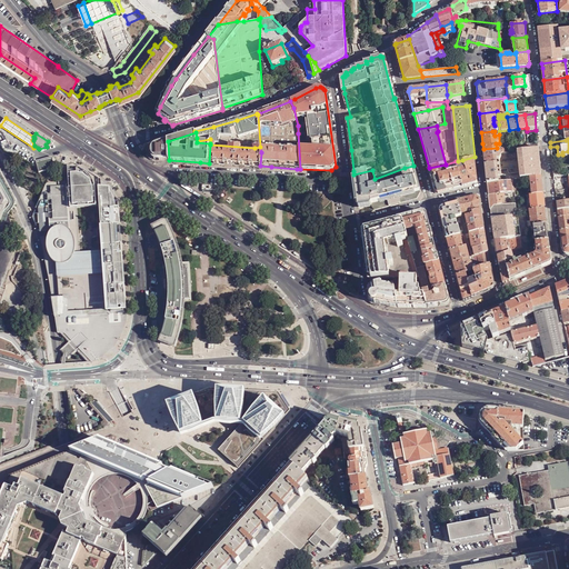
[(159,160),(169,160),(168,141),(156,145),(153,146),(152,148),(151,150),(151,151),(152,155),(152,156),(153,158),(156,159),(159,160)]
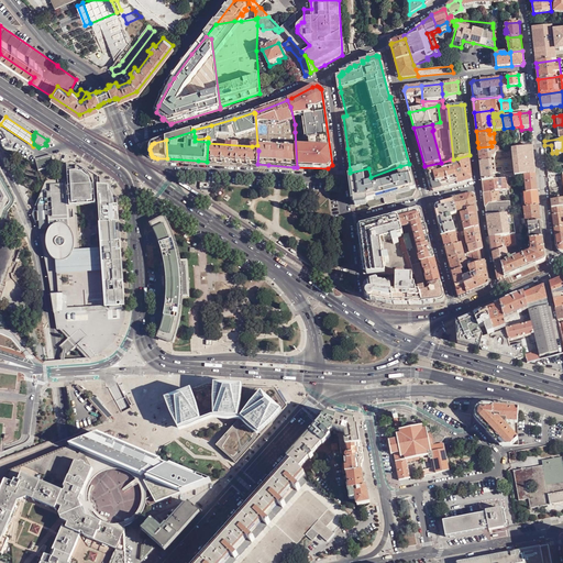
[(207,162),(257,164),(258,151),(257,145),(252,146),(208,143),(207,162)]
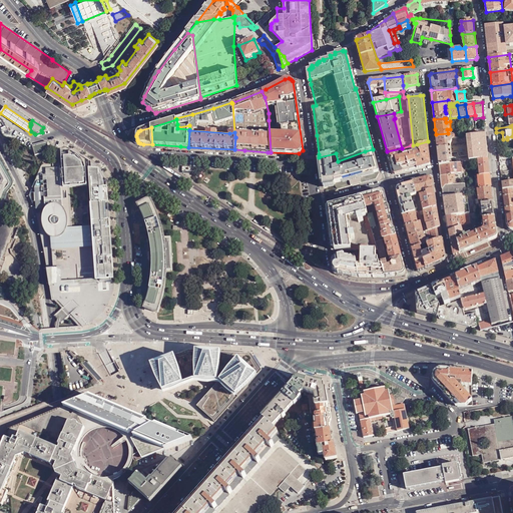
[(436,134),(438,148),(448,147),(447,144),(450,144),(452,139),(451,136),(448,136),(448,133),(436,134)]
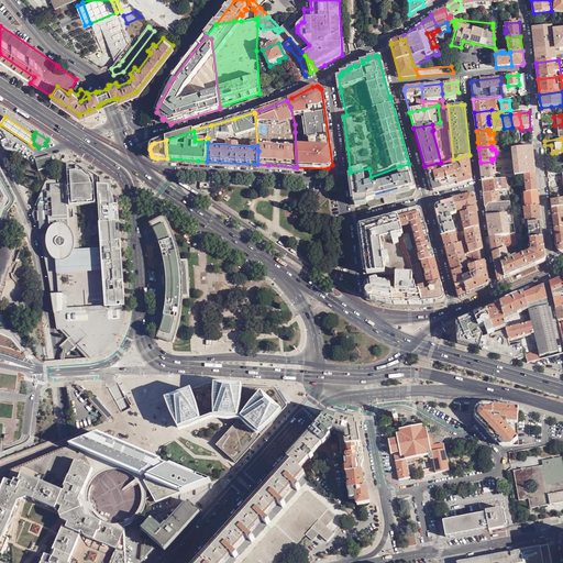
[(525,176),(536,175),(534,164),(531,164),(531,159),(533,159),(532,147),(511,150),(515,177),(525,176)]
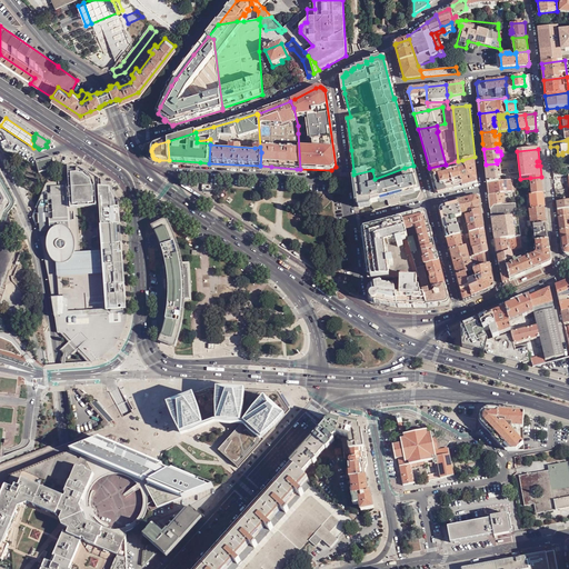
[(477,181),(475,157),(462,160),(463,166),(457,167),(462,187),(476,183),(477,181)]
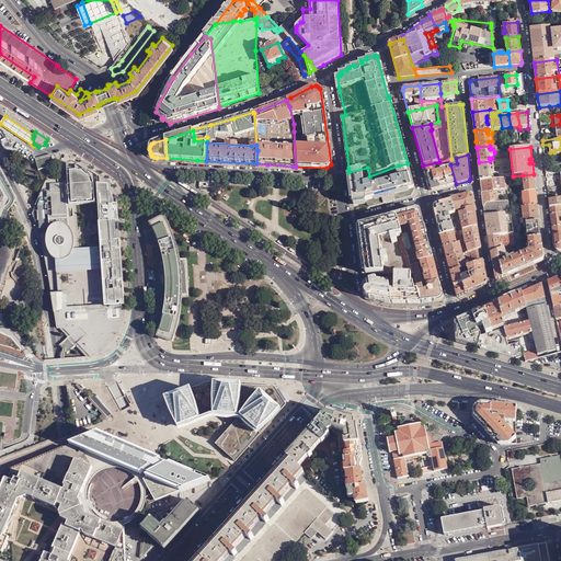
[(52,167),(55,165),(52,156),(36,160),(38,170),(52,167)]
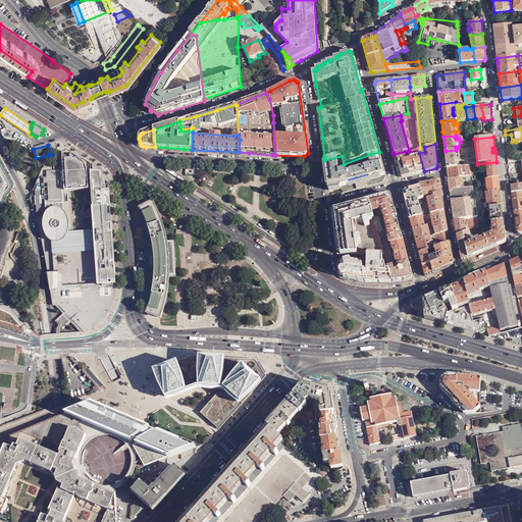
[(403,177),(424,171),(419,153),(418,148),(409,151),(394,154),(399,175),(403,177)]
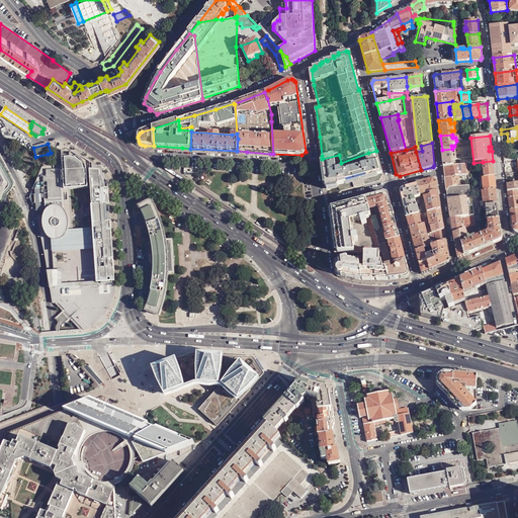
[(98,282),(115,281),(113,252),(108,188),(107,183),(104,176),(100,171),(98,169),(93,164),(89,162),(68,149),(51,153),(48,154),(29,197),(36,213),(51,288),(98,285),(98,282)]
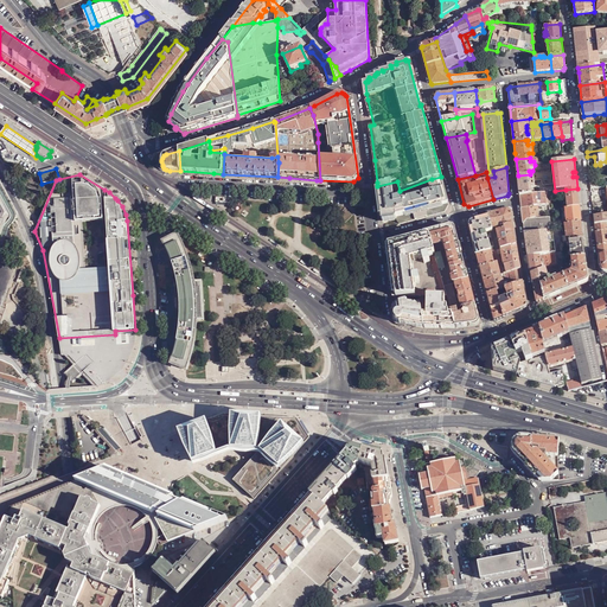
[(519,195),(521,196),(535,193),(534,178),(530,179),(530,174),(518,176),(519,195)]
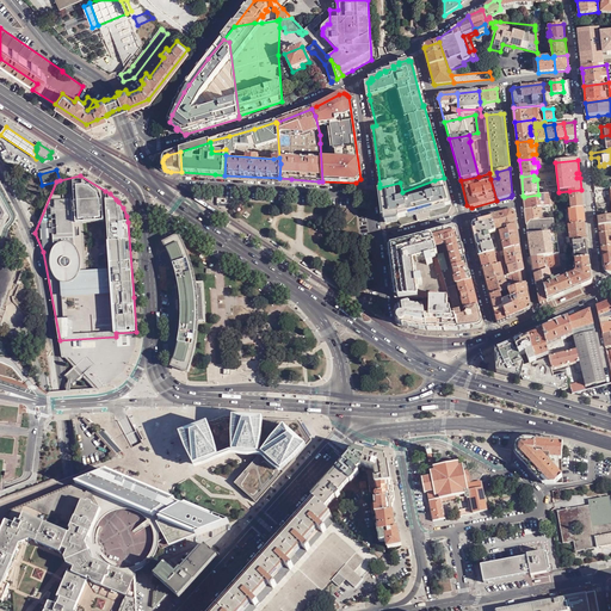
[(402,224),(403,226),(448,214),(451,207),(444,178),(434,180),(402,192),(400,183),(380,187),(384,223),(399,221),(400,222),(401,223),(402,224)]
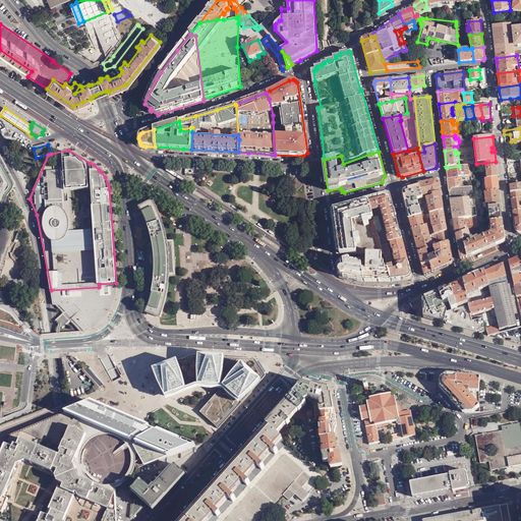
[(484,179),(498,177),(497,175),(496,162),(485,163),(486,177),(483,177),(483,179),(484,179)]
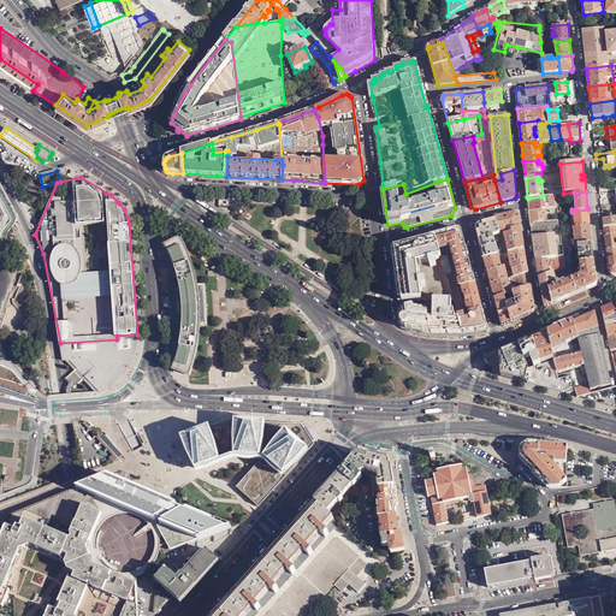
[(528,199),(529,212),(545,209),(552,209),(557,208),(556,202),(556,195),(543,196),(528,199)]
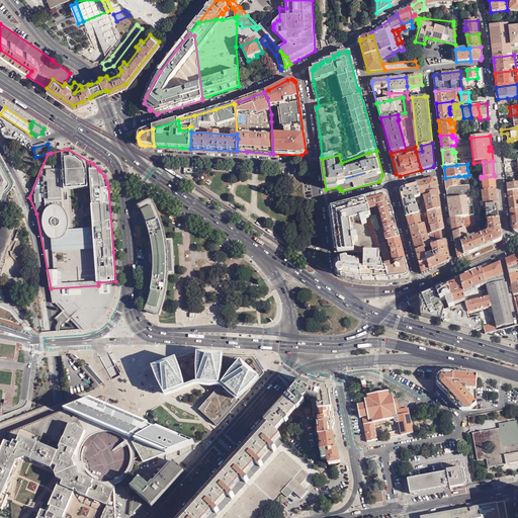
[(471,196),(470,193),(469,190),(470,189),(469,186),(463,186),(463,184),(459,184),(458,176),(445,178),(448,198),(451,198),(458,198),(471,196)]
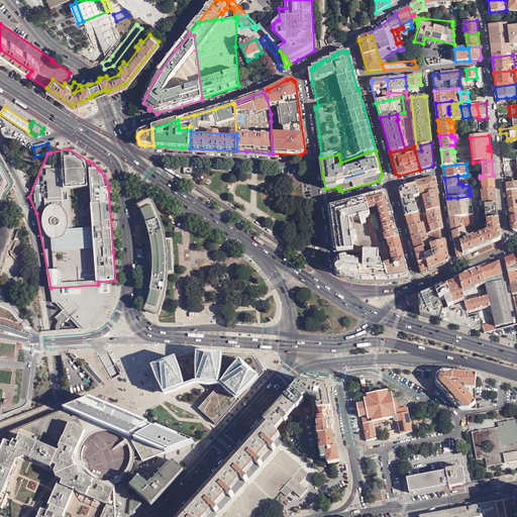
[(483,191),(495,189),(494,176),(481,178),(483,188),(483,191)]
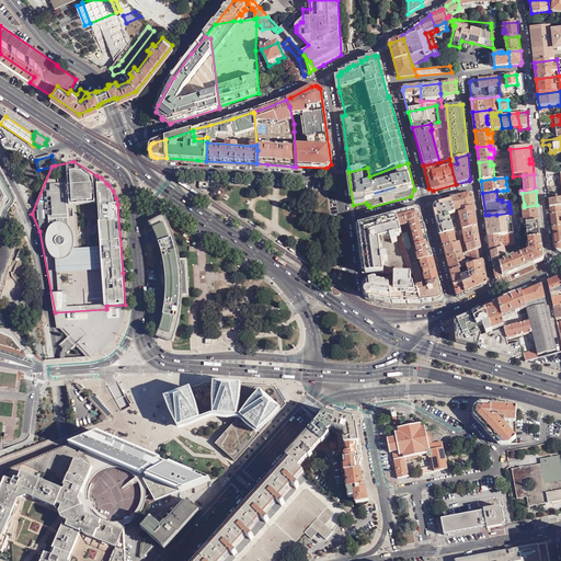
[(451,197),(451,199),(454,209),(458,209),(473,206),(472,196),(469,194),(451,197)]
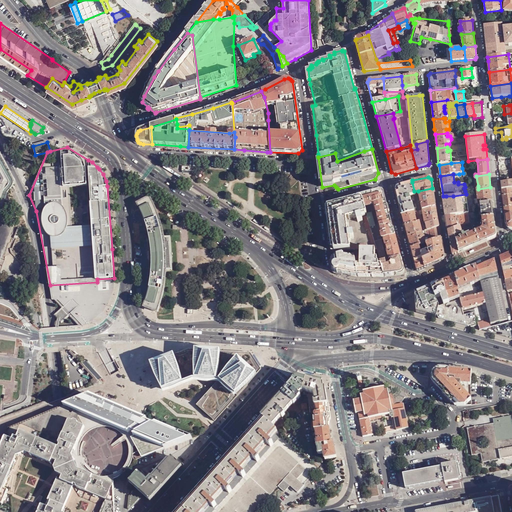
[(511,181),(501,183),(502,189),(511,188),(511,181)]
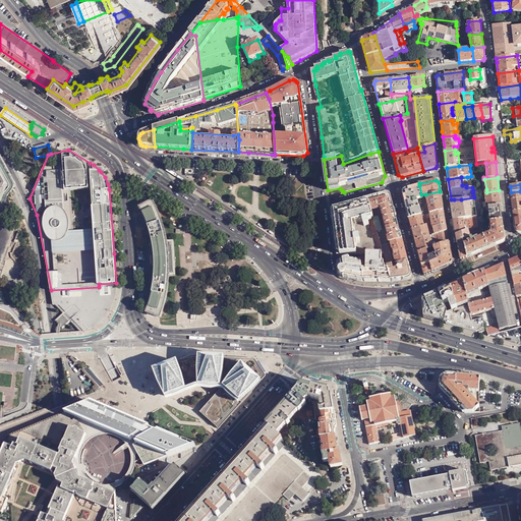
[(421,194),(419,185),(404,188),(402,192),(409,219),(422,216),(424,215),(426,215),(430,214),(425,194),(421,194)]
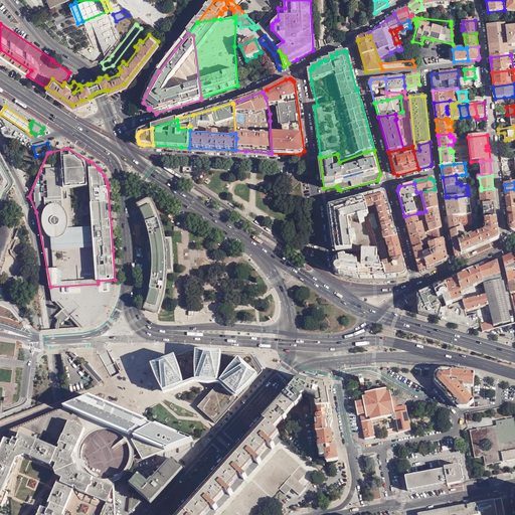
[(483,204),(495,203),(493,188),(481,190),(479,190),(481,205),(483,204)]
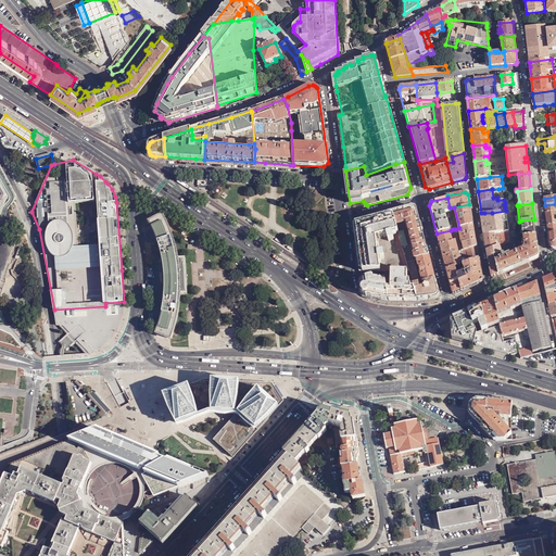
[(469,204),(454,207),(459,228),(474,225),(469,204)]
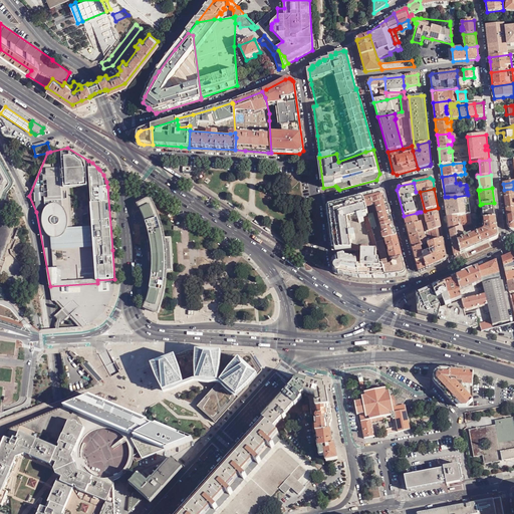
[(381,191),(363,197),(376,243),(397,238),(384,193),(381,191)]
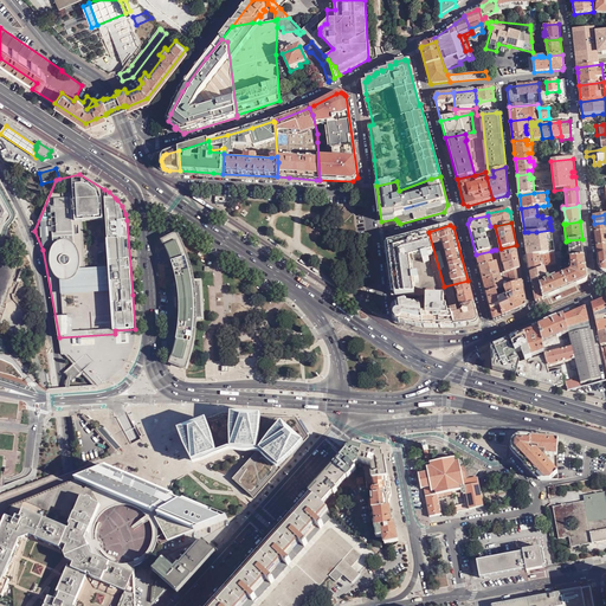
[(527,256),(555,252),(563,251),(563,246),(561,240),(560,229),(558,229),(558,225),(552,226),(552,230),(536,232),(528,232),(524,232),(527,256)]
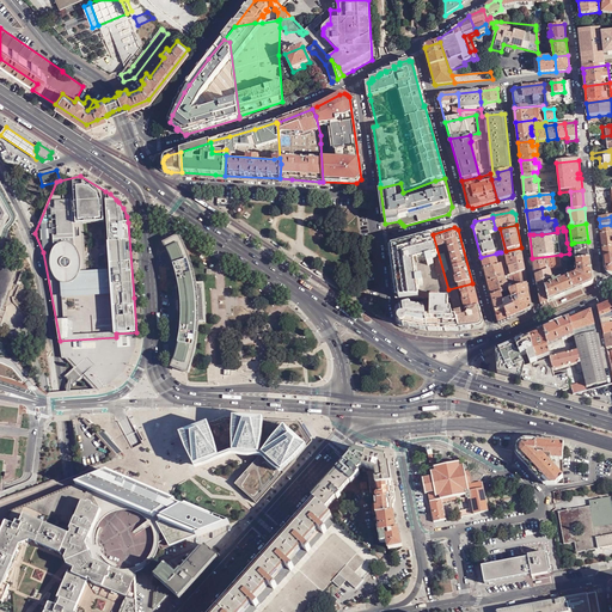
[(611,232),(601,234),(603,249),(611,246),(611,232)]
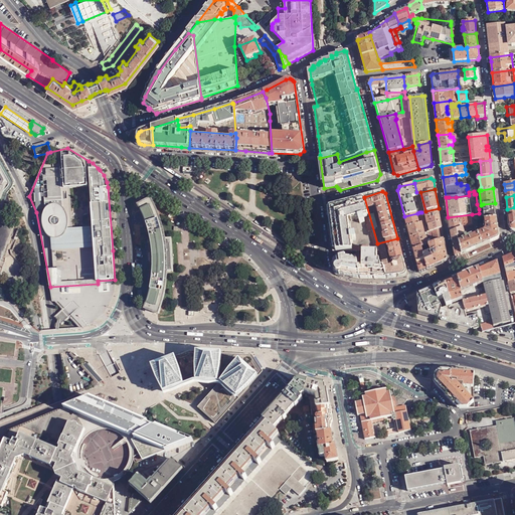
[(377,243),(364,197),(329,206),(327,209),(333,251),(356,251),(362,252),(362,251),(379,252),(377,243)]
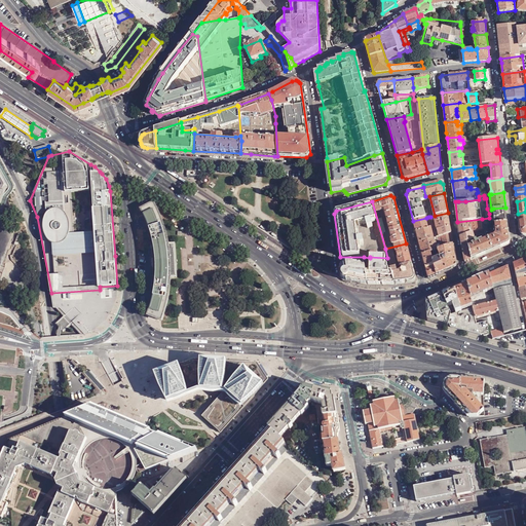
[(154,203),(142,210),(147,221),(151,233),(154,245),(154,248),(153,249),(154,264),(154,268),(154,276),(155,277),(155,279),(156,279),(156,284),(155,290),(154,296),(152,302),(148,316),(161,321),(164,313),(168,298),(170,288),(171,278),(177,277),(175,245),(168,245),(166,234),(164,228),(159,215),(154,203)]
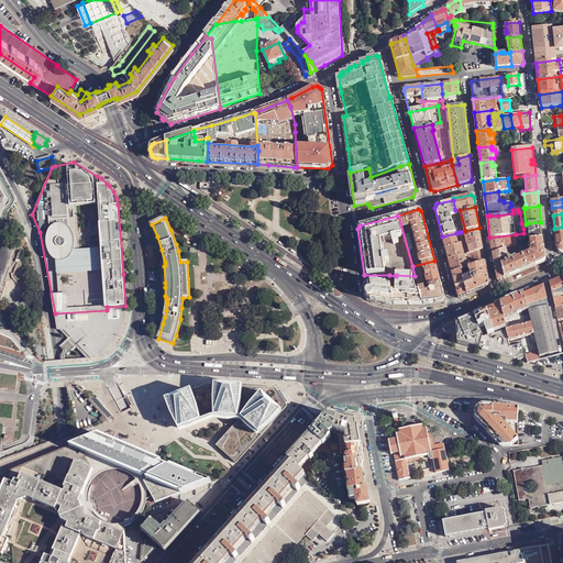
[(530,240),(543,239),(541,222),(528,223),(530,240)]
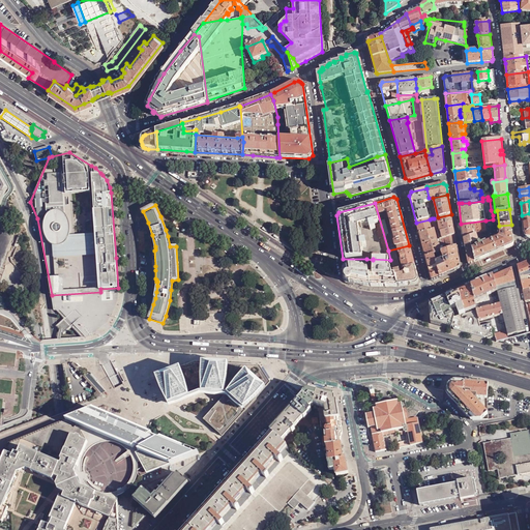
[(451,214),(438,217),(434,218),(436,225),(438,225),(437,219),(439,219),(441,231),(453,228),(451,214)]
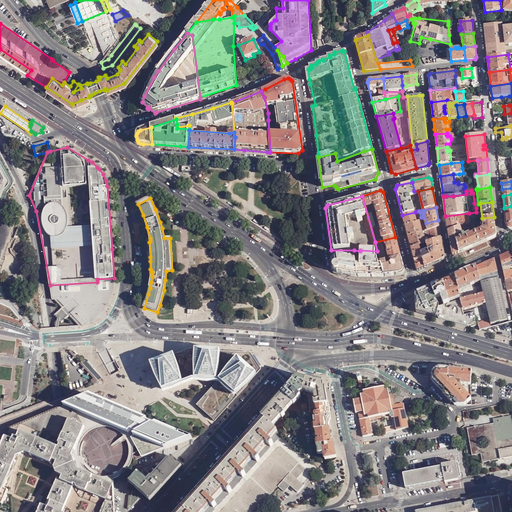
[(415,212),(402,215),(405,226),(417,223),(415,216),(416,216),(415,212)]
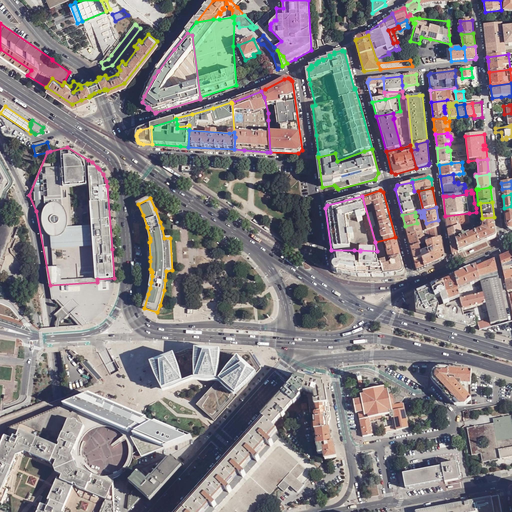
[(457,228),(462,226),(470,223),(468,214),(455,215),(457,228)]
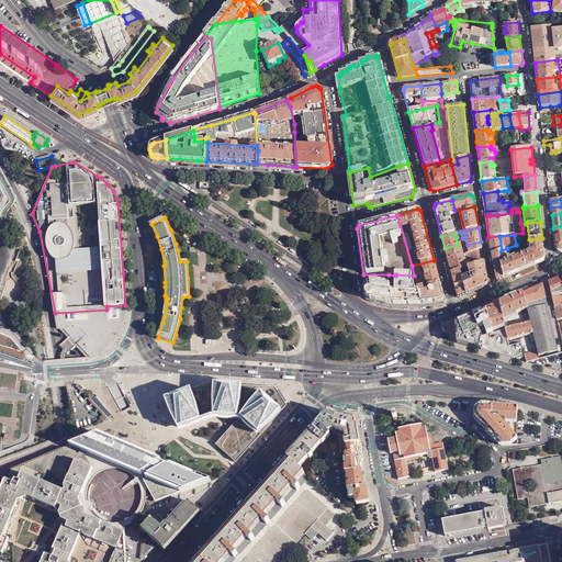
[(491,248),(492,254),(502,250),(499,236),(489,237),(491,248)]
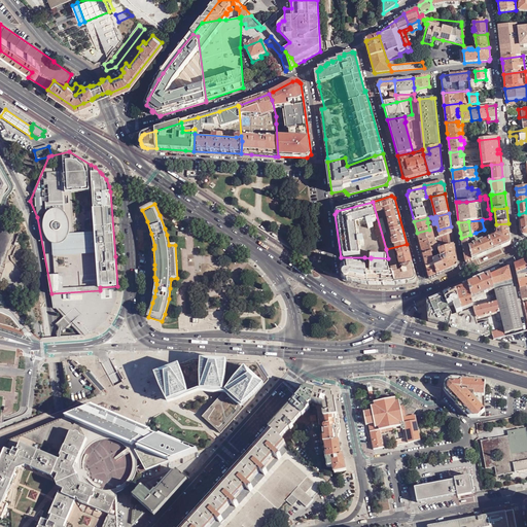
[(484,230),(488,241),(493,251),(508,245),(511,242),(508,223),(496,224),(496,234),(496,237),(495,238),(492,235),(493,234),(491,226),(484,230)]
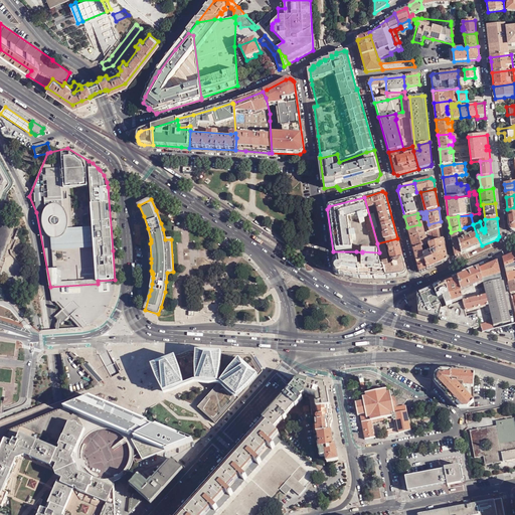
[(442,228),(441,221),(428,224),(431,231),(442,228)]
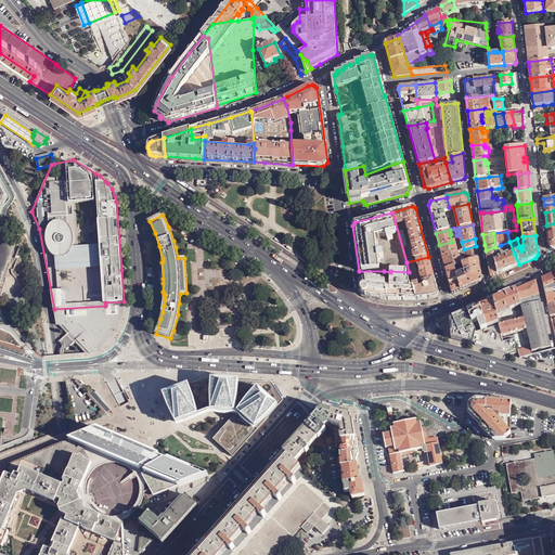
[(452,242),(439,245),(442,256),(461,250),(459,243),(457,240),(455,241),(452,242)]
